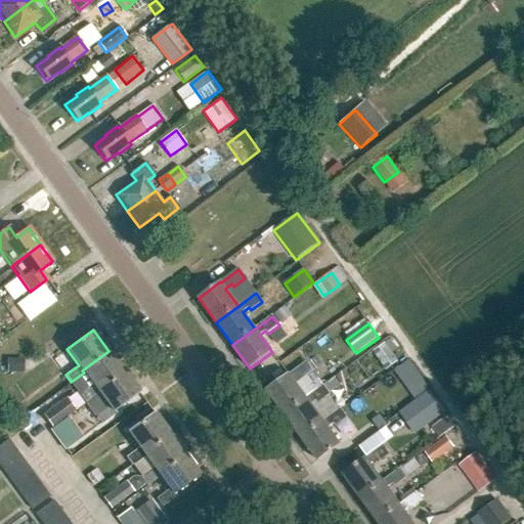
[(123,372),(108,351),(82,370),(84,373),(92,385),(79,394),(85,403),(98,394),(96,391),(123,372)]
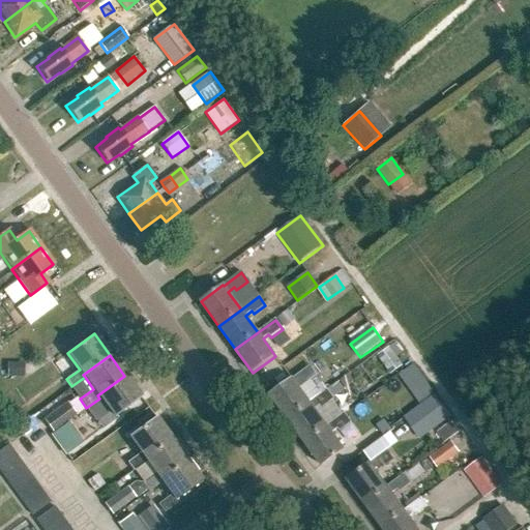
[(7,364),(7,378),(20,378),(20,364),(7,364)]
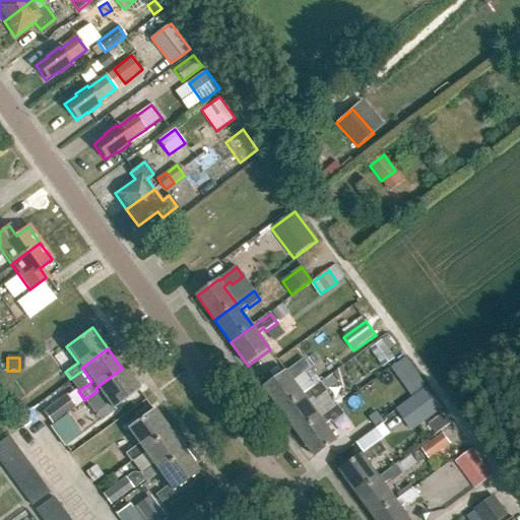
[(286,373),(264,389),(281,411),(304,395),(315,387),(305,374),(311,369),(304,360),(286,373)]
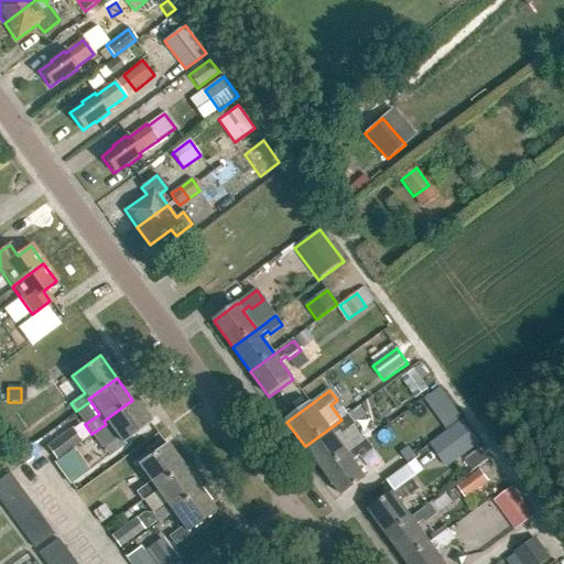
[(120,443),(149,422),(132,400),(104,421),(106,424),(117,438),(102,448),(108,456),(122,446),(120,443)]
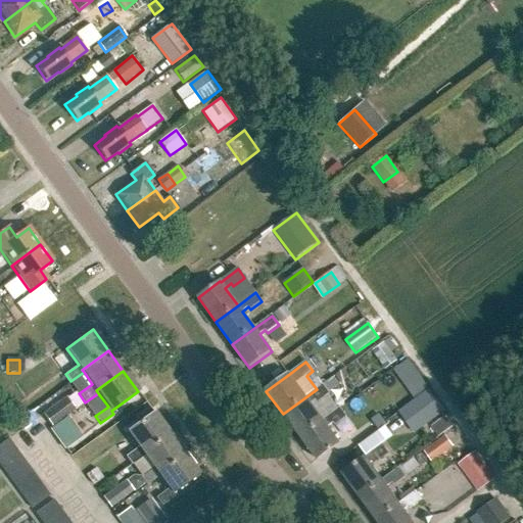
[(336,375),(323,385),(329,394),(343,384),(336,375)]
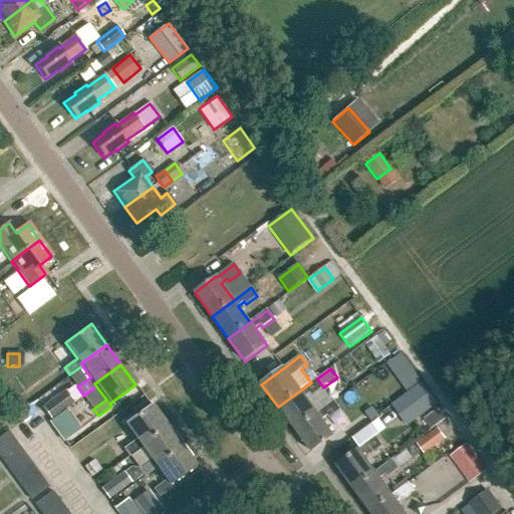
[(421,380),(411,368),(389,384),(399,397),(421,380)]
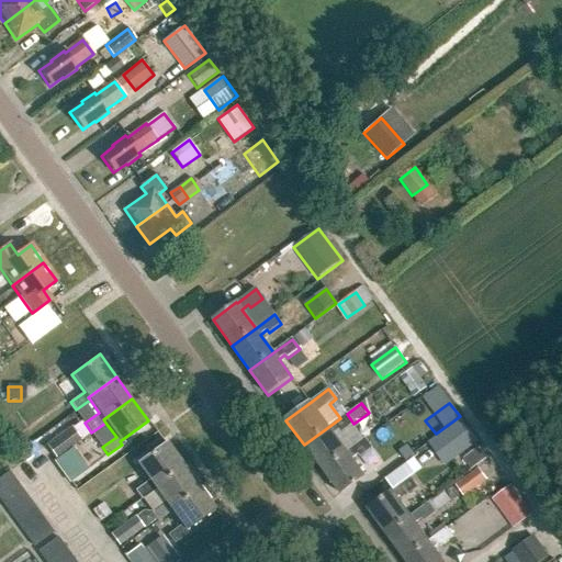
[(328,427),(304,445),(323,470),(347,452),(333,434),(339,429),(341,433),(353,424),(347,414),(340,418),(328,427)]
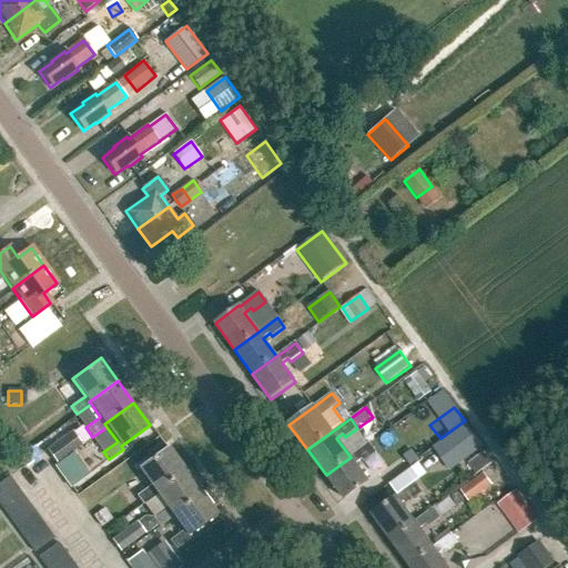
[(482,445),(466,425),(434,449),(438,456),(447,449),(457,463),(482,445)]
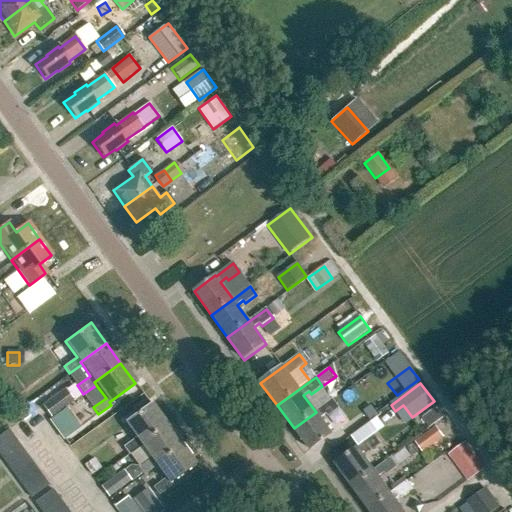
[(65,389),(42,405),(51,418),(74,401),(65,389)]
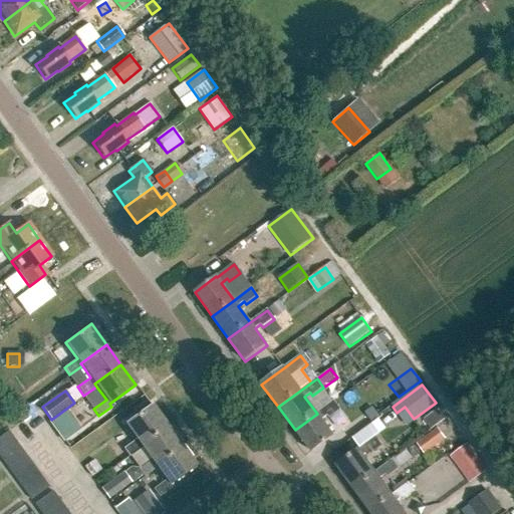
[(317,414),(295,430),(312,453),(333,437),(321,420),(327,416),(329,418),(340,410),(334,402),(317,414)]
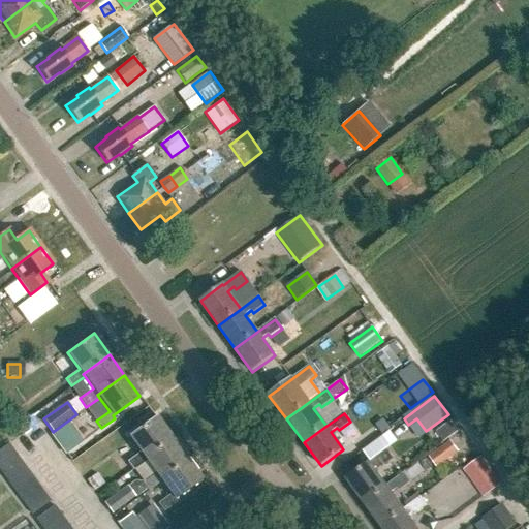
[(126,462),(116,469),(122,477),(132,469),(145,460),(143,457),(169,437),(155,416),(128,436),(130,439),(139,453),(126,462)]
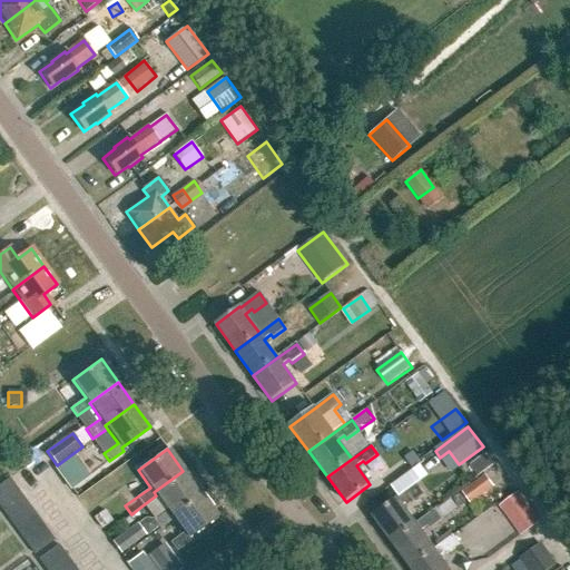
[(89,477),(74,455),(56,468),(71,489),(89,477)]
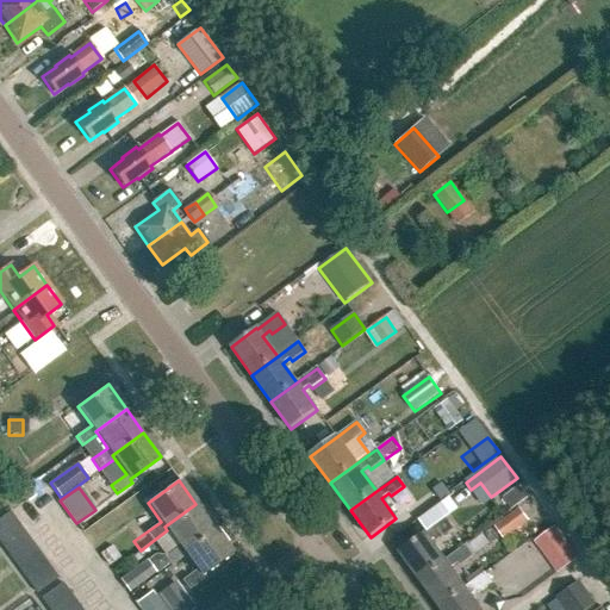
[(167,530),(153,541),(163,556),(170,566),(185,555),(182,551),(213,529),(195,504),(165,527),(167,530)]
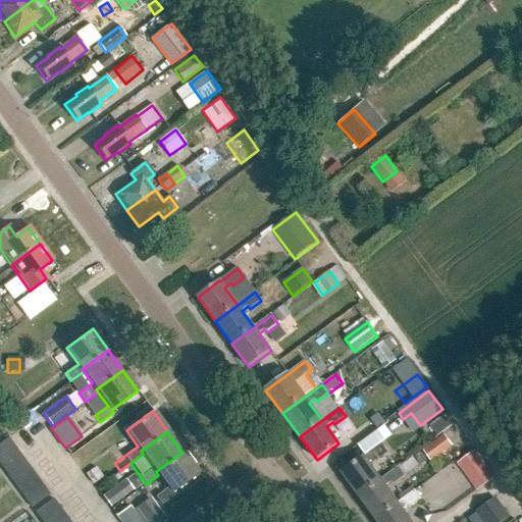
[(431,462),(453,446),(445,434),(423,451),(431,462)]
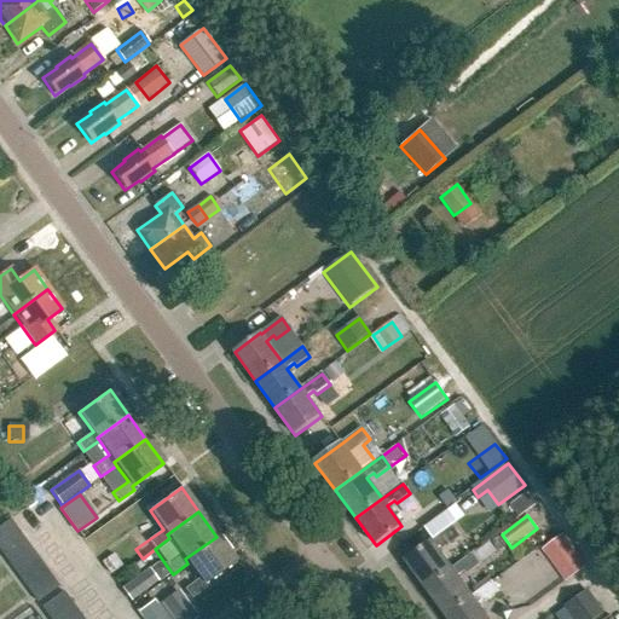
[(0,542),(17,531),(9,519),(0,525),(0,542)]
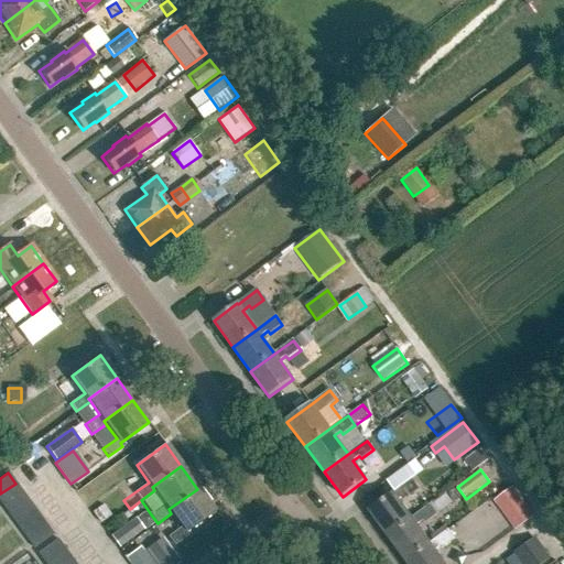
[(412,479),(368,511),(387,537),(411,519),(398,500),(404,496),(407,499),(419,489),(412,479)]
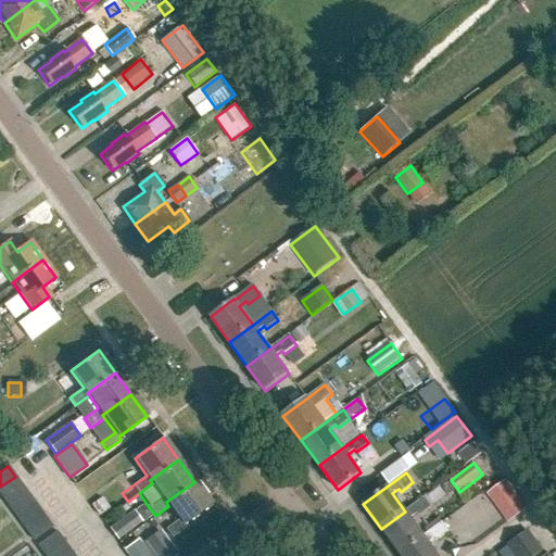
[(0,495),(3,500),(23,487),(15,477),(0,487),(0,495)]
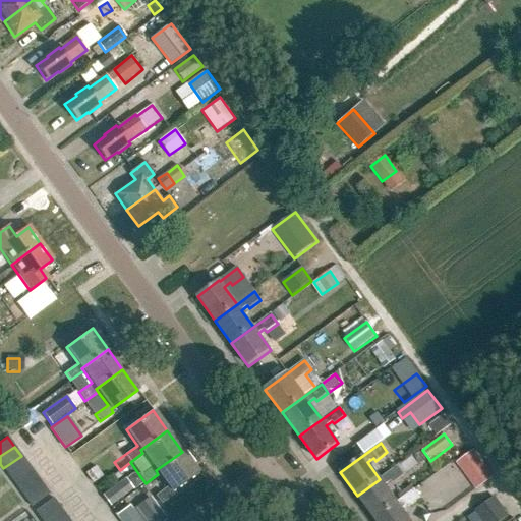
[(494,476),(473,450),(456,463),(476,489),(494,476)]
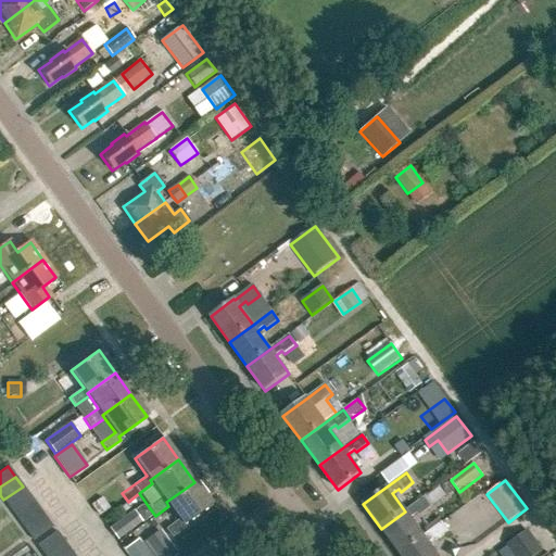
[(184,523),(211,504),(194,482),(166,502),(168,506),(178,519),(164,529),(171,538),(186,527),(184,523)]
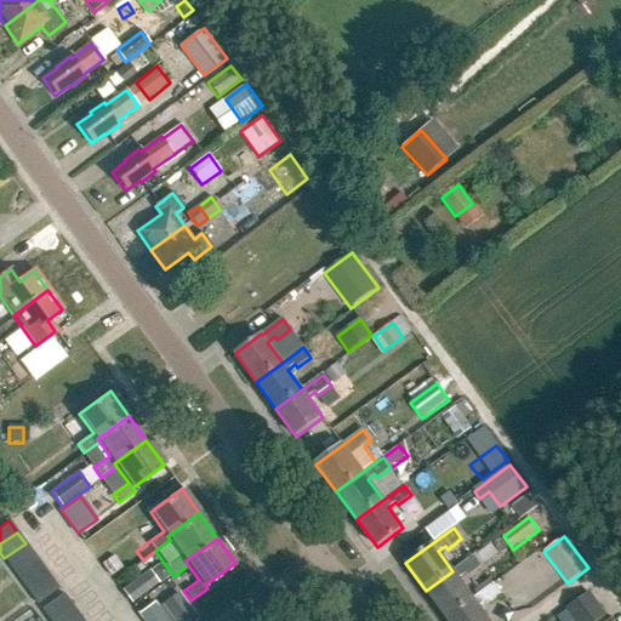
[(12,569),(33,554),(26,543),(4,558),(12,569)]
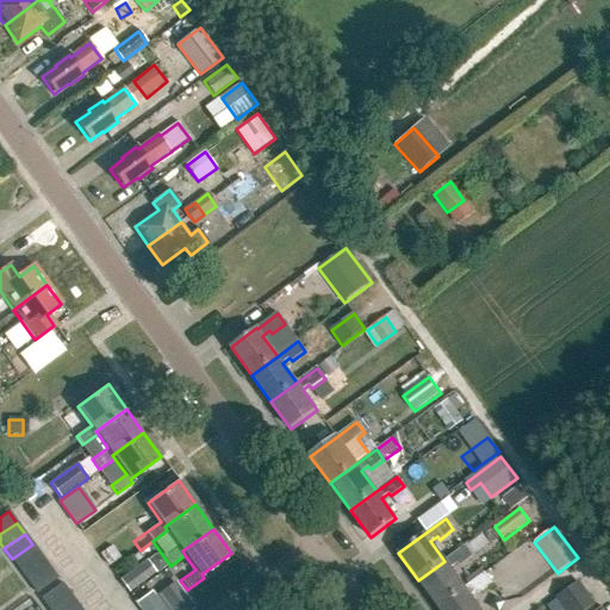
[(19,570),(41,555),(32,545),(12,559),(19,570)]
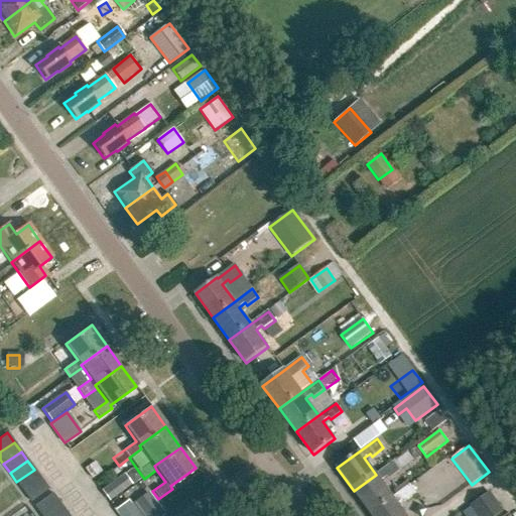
[(376,475),(354,491),(371,514),(393,498),(381,481),(387,477),(389,480),(400,471),(393,462),(376,475)]
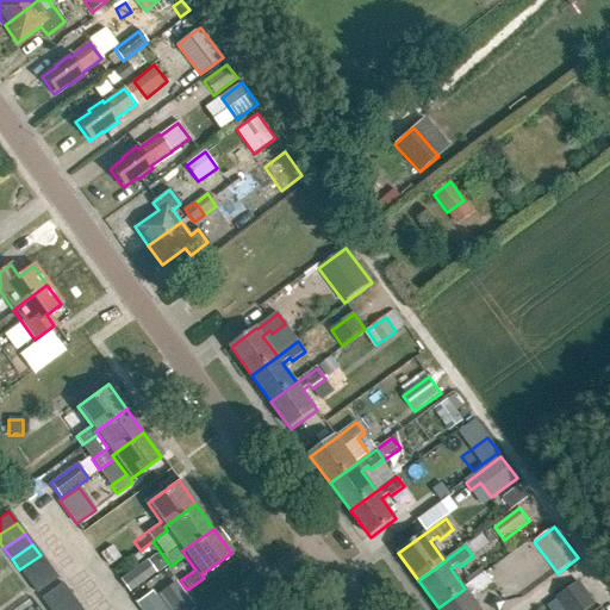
[(26,580),(48,566),(41,555),(19,570),(26,580)]
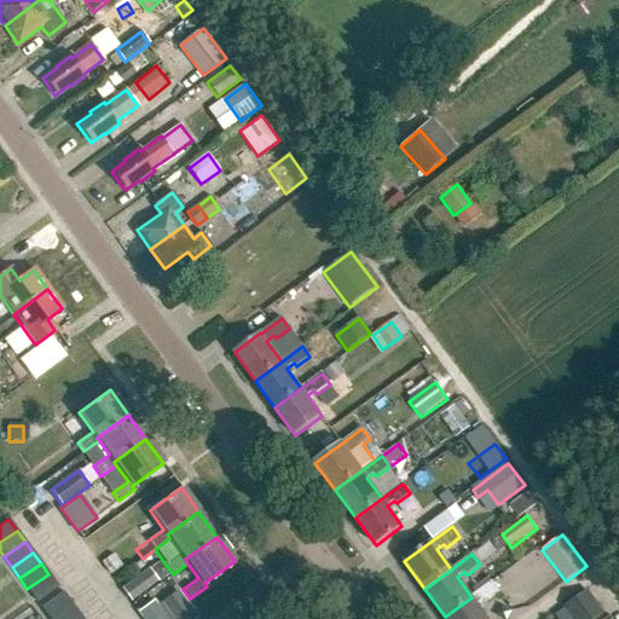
[(158,580),(149,568),(121,588),(131,601),(158,580)]
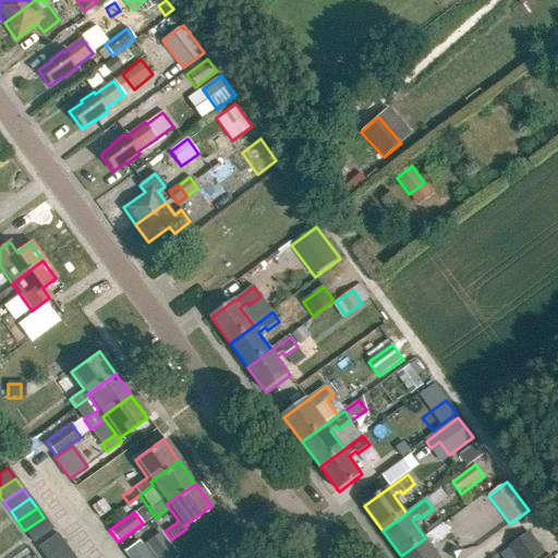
[(32,542),(51,529),(44,518),(24,531),(32,542)]
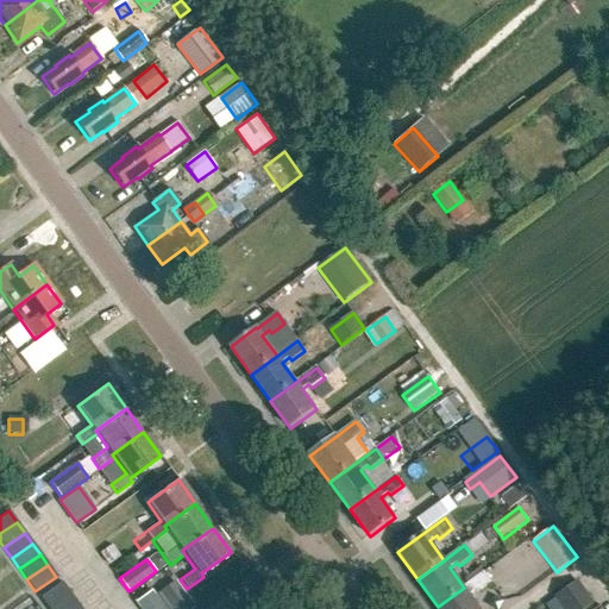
[(464,588),(438,607),(439,608),(478,608),(469,595),(476,589),(478,592),(493,583),(484,572),(464,588)]
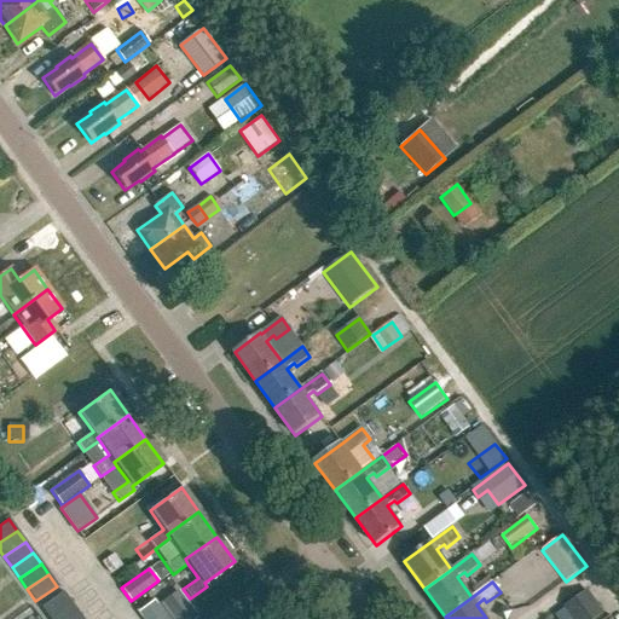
[(588,590),(563,607),(572,618),(594,618),(605,612),(588,590)]
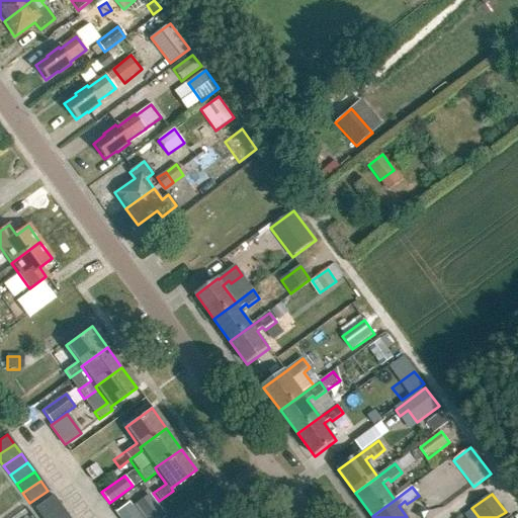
[(40,517),(59,504),(52,495),(33,508),(40,517)]
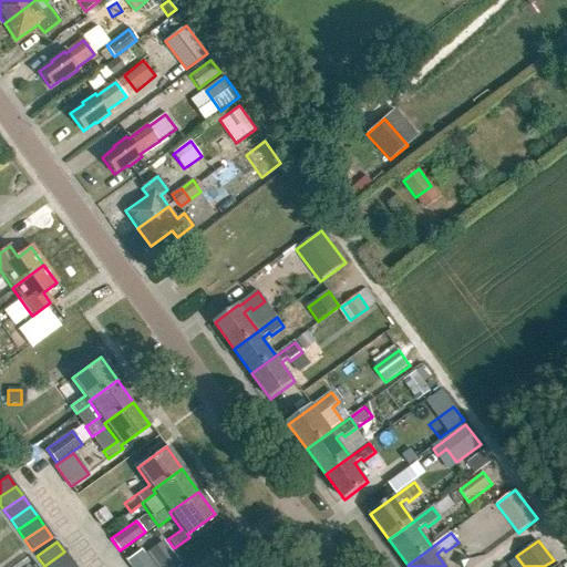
[(147,553),(157,566),(172,566),(178,563),(172,553),(165,558),(156,547),(147,553)]
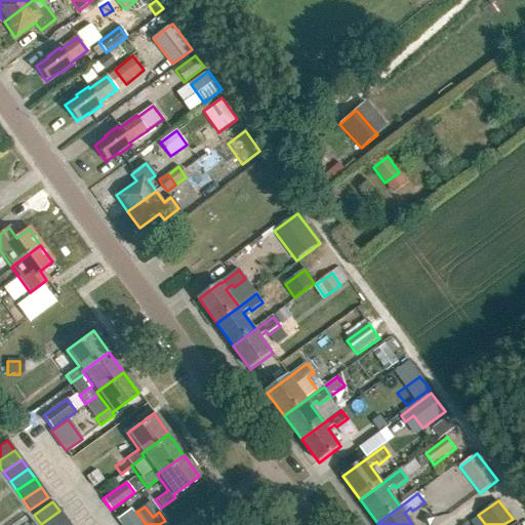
[(120,524),(142,524),(130,509),(117,519),(120,524)]
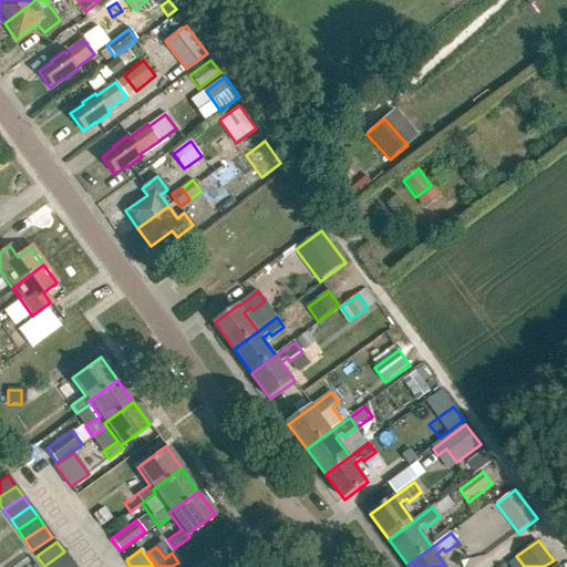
[(44,566),(62,566),(71,562),(64,552),(44,566)]
